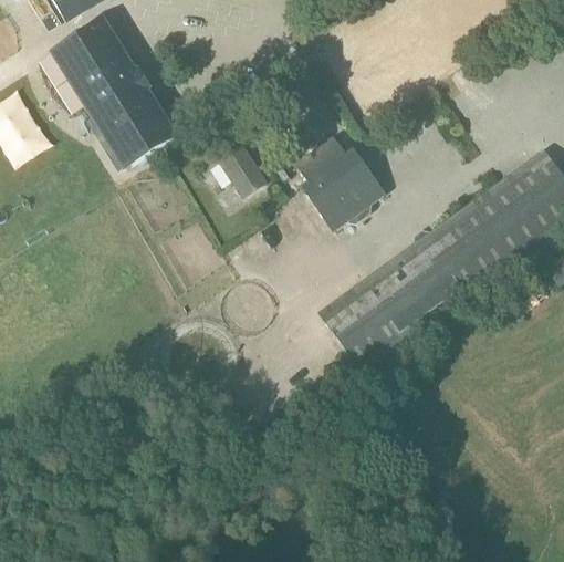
[(51,0),(63,19),(94,0),(51,0)]
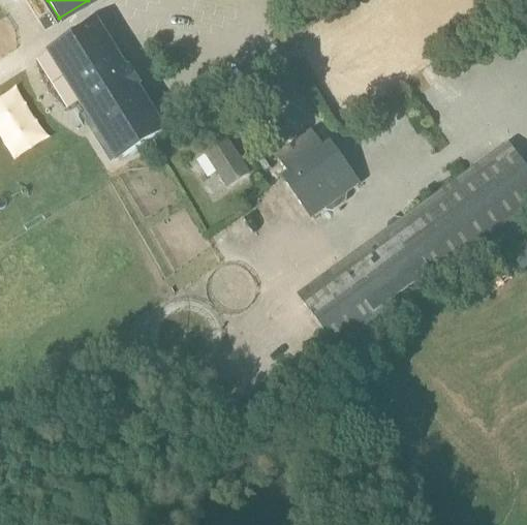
[(94,23),(49,51),(117,158),(161,130),(133,86),(137,84),(127,68),(124,70),(94,23)]
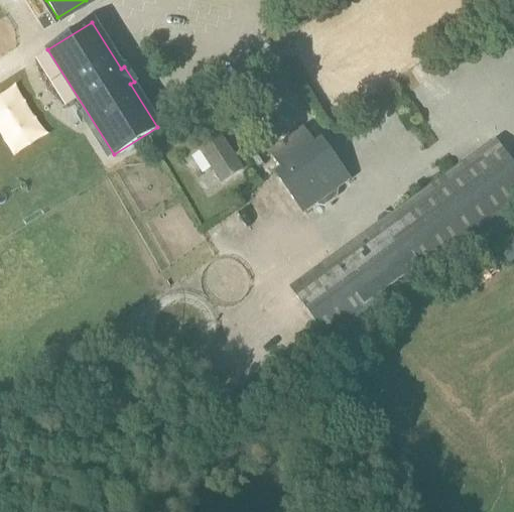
[(280,166),(274,171),(302,211),(349,177),(319,138),(313,143),(301,127),(269,150),(280,166)]
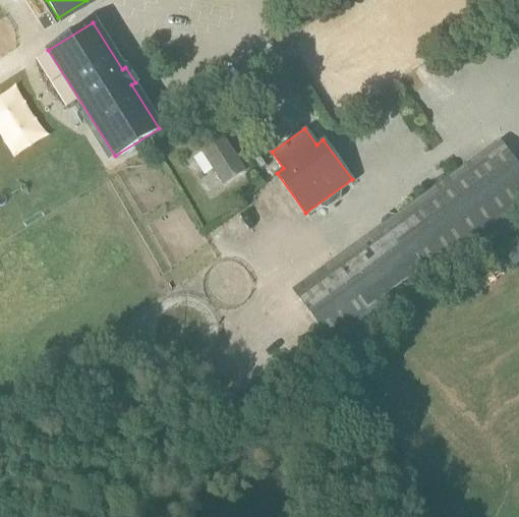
[(243,169),(222,135),(202,150),(223,182),(243,169)]
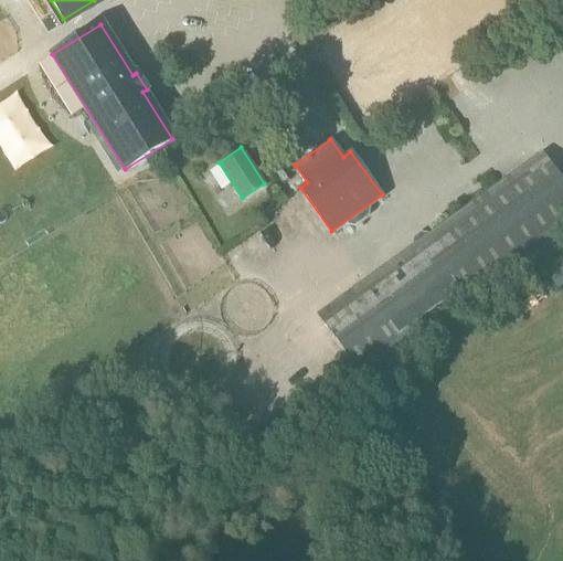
[(562,179),(541,149),(316,313),(360,373),(562,226),(562,179)]
